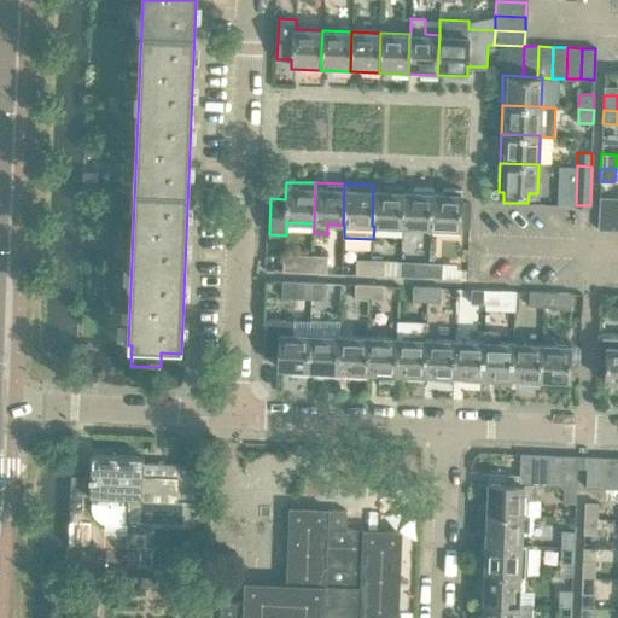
[(401,226),(403,186),(373,185),(372,226),(374,226),(401,226)]
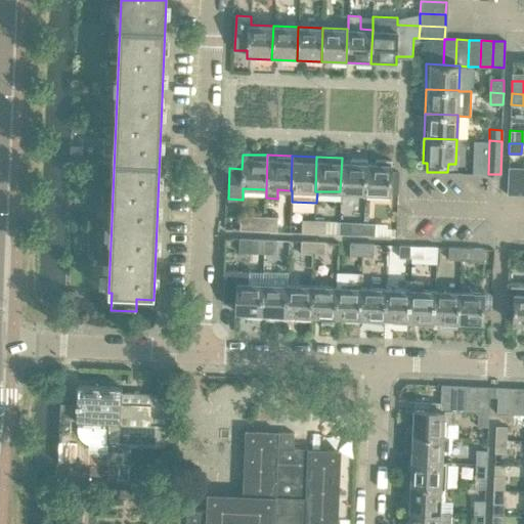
[(365,192),(366,159),(342,158),(340,191),(365,192)]
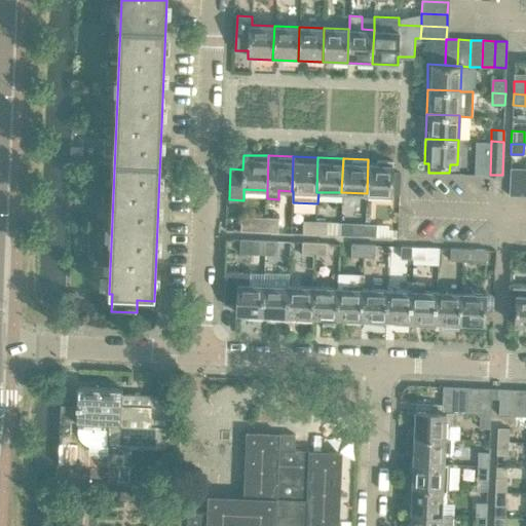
[(368,159),(367,193),(391,194),(391,193),(400,193),(400,172),(392,172),(392,160),(368,159)]
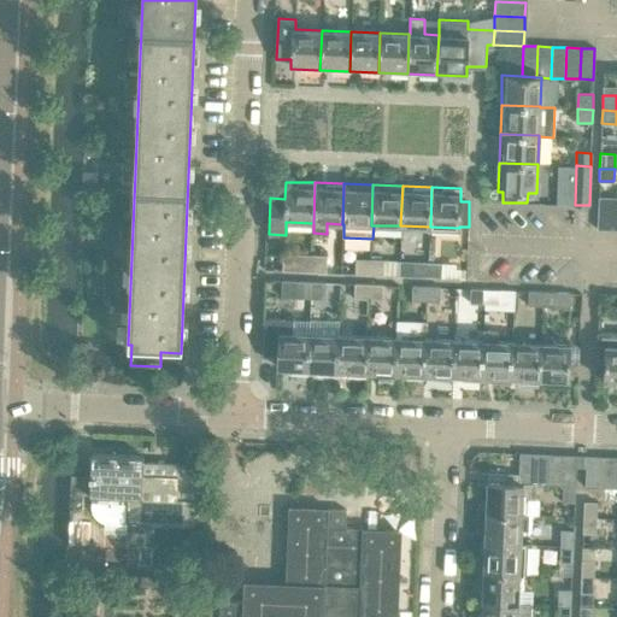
[(612,228),(613,198),(598,198),(598,227),(612,228)]
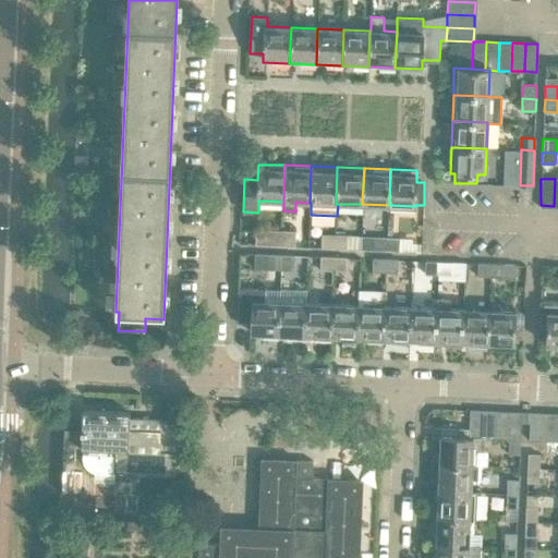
[(102,206),(102,216),(114,217),(116,207),(102,206)]
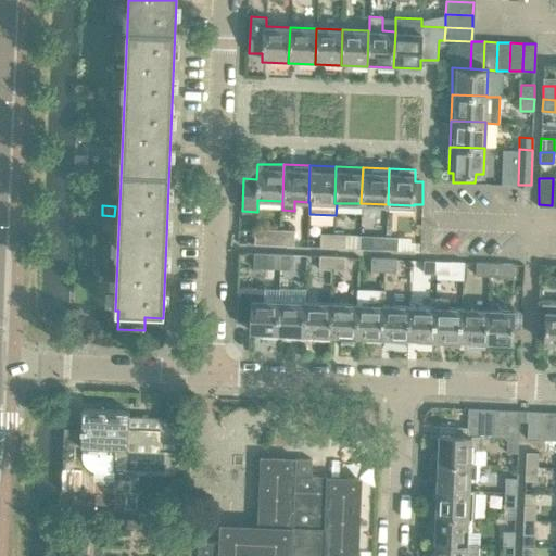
[(280,244),(281,230),(254,229),(254,243),(280,244)]
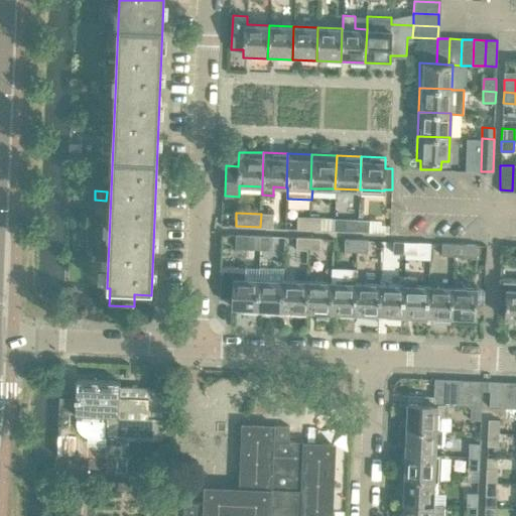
[(261,214),(260,227),(273,228),(274,214),(261,214)]
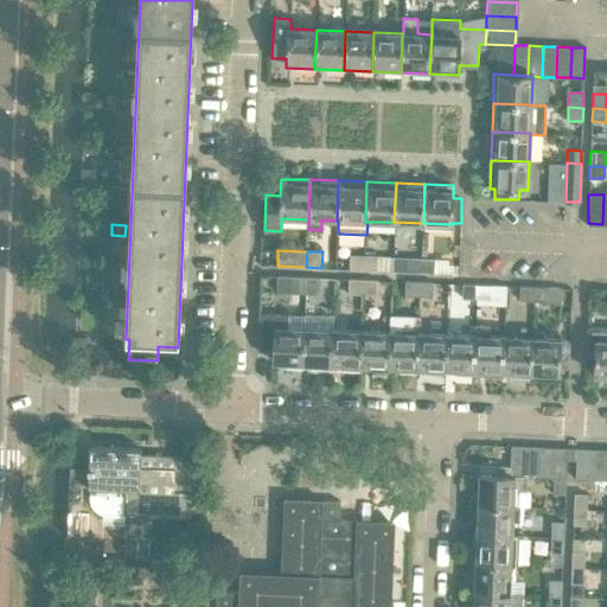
[(364,269),(364,255),(350,255),(350,269),(364,269)]
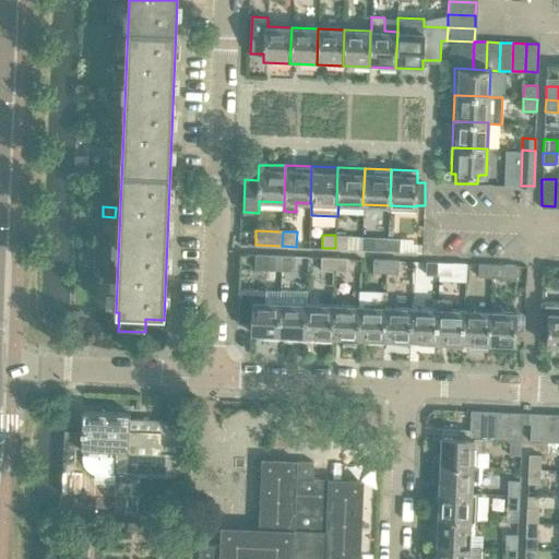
[(335,235),(335,248),(347,249),(347,236),(335,235)]
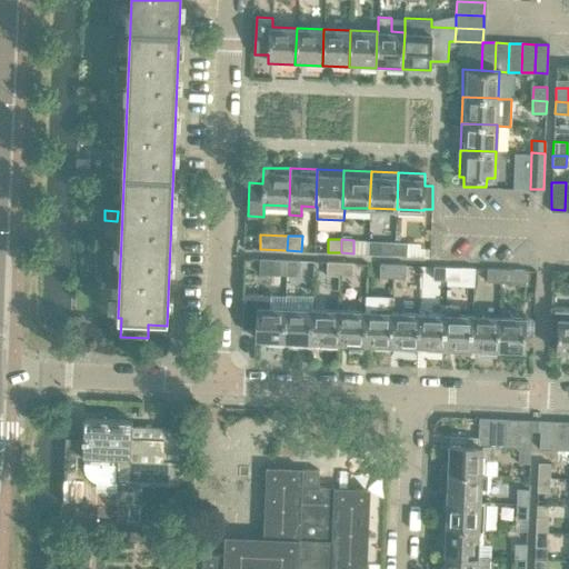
[(395,256),(396,242),(381,241),(380,255),(395,256)]
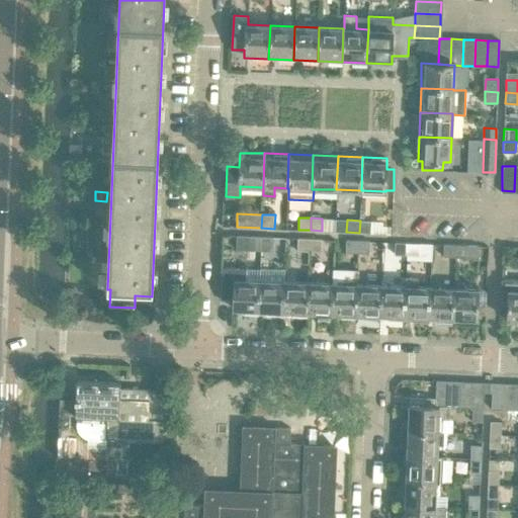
[(360,221),(359,233),(370,234),(371,221),(360,221)]
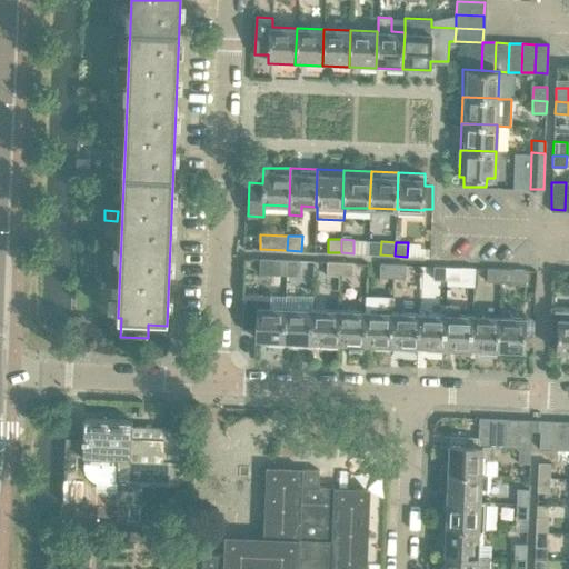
[(418,257),(419,242),(408,242),(407,257),(418,257)]
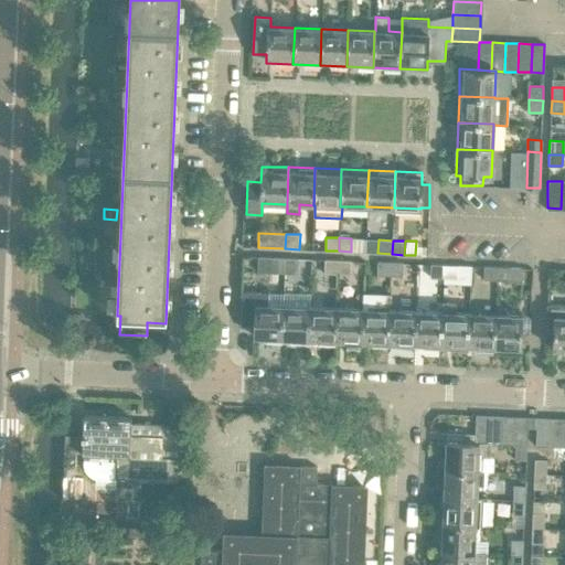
[(284,274),(284,258),(257,257),(257,273),(284,274)]
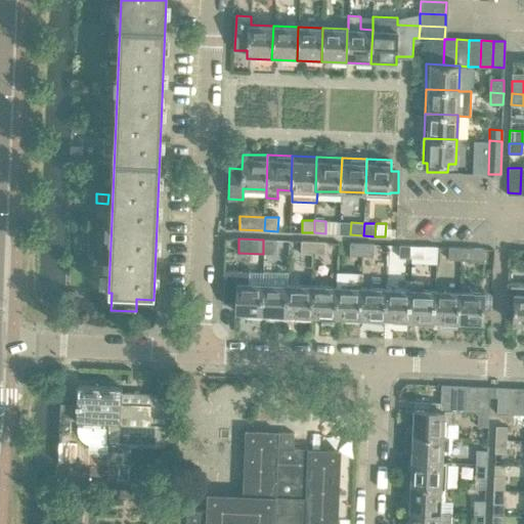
[(263,239),(263,254),(276,254),(277,239),(263,239)]
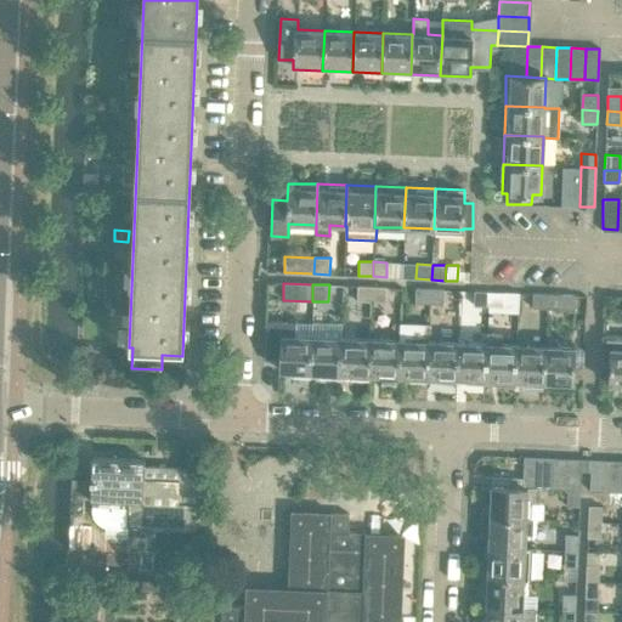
[(371,301),(371,287),(357,286),(357,300),(371,301)]
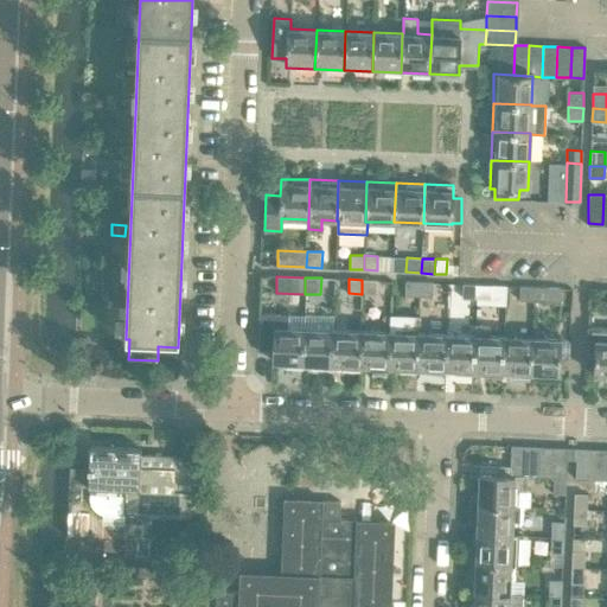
[(362,280),(362,294),(376,294),(377,280),(362,280)]
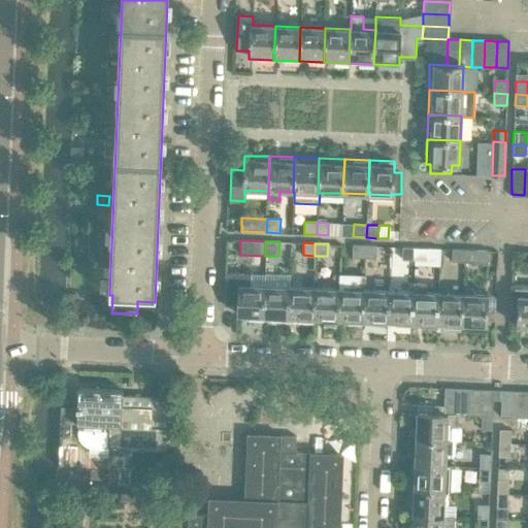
[(364,257),(365,245),(353,244),(353,257),(364,257)]
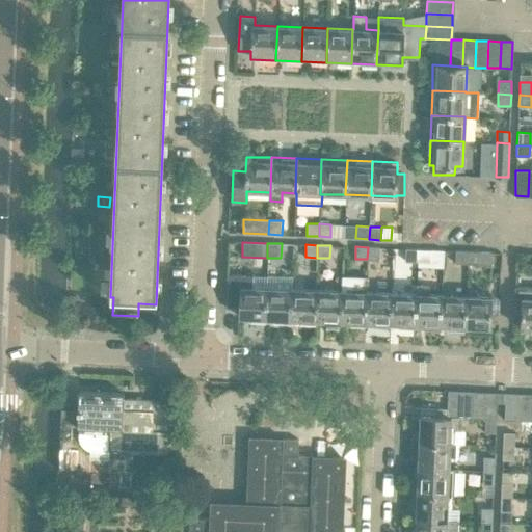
[(368,247),(367,259),(379,260),(380,247),(368,247)]
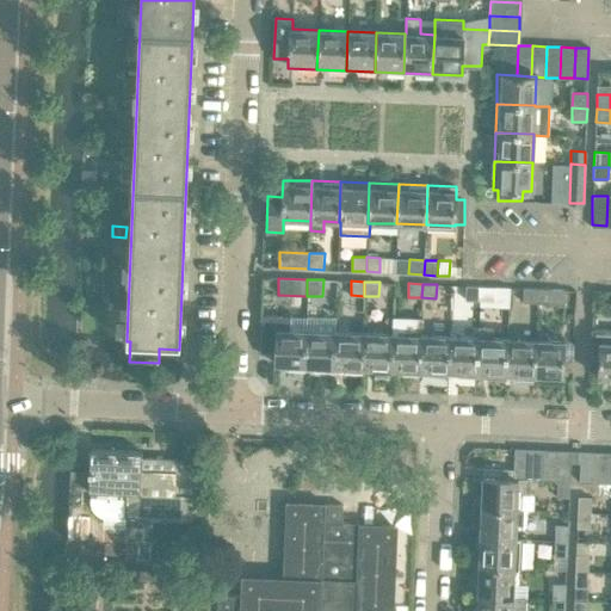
[(466,287),(466,301),(479,301),(480,287),(466,287)]
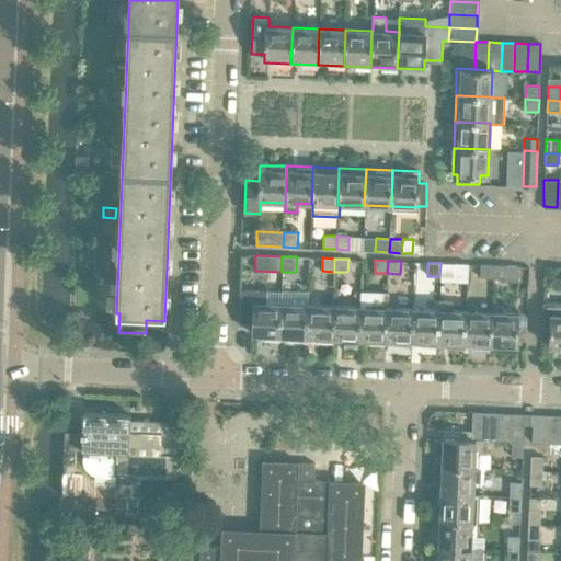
[(441,263),(439,276),(439,282),(468,282),(468,264),(454,264),(441,263)]
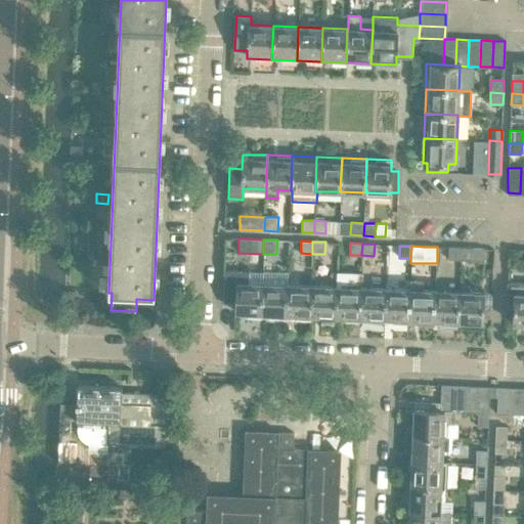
[(461,260),(461,248),(448,248),(448,260),(461,260)]
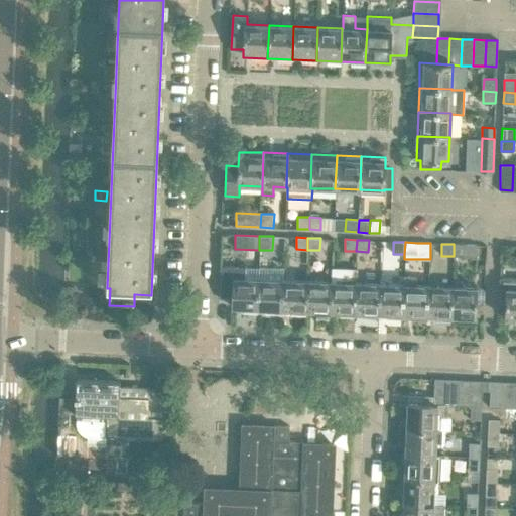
[(478,245),(466,245),(454,244),(454,256),(477,257),(478,245)]
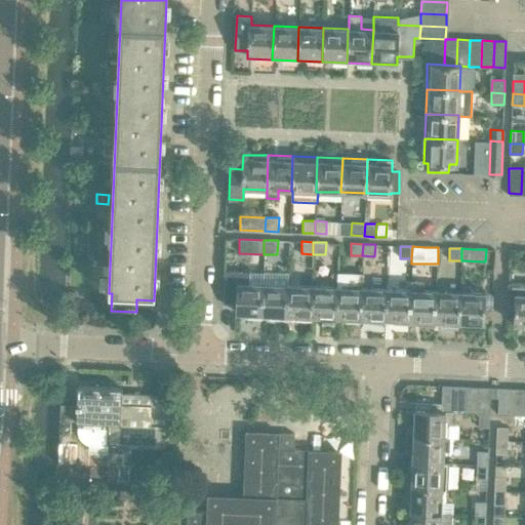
[(97,251),(97,259),(108,260),(108,251),(97,251)]
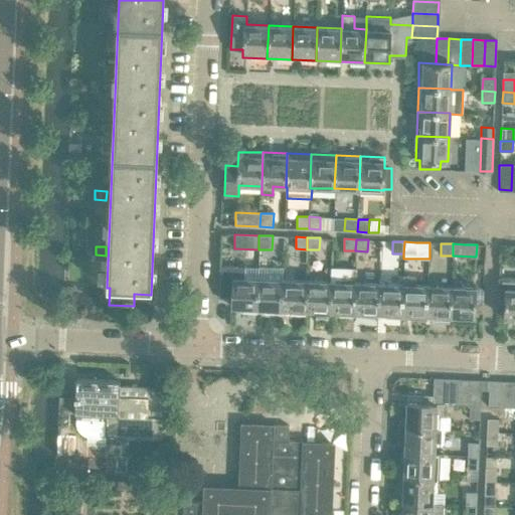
[(220,296),(231,296),(231,311),(255,312),(256,278),(243,278),(244,267),(221,266),(220,296)]
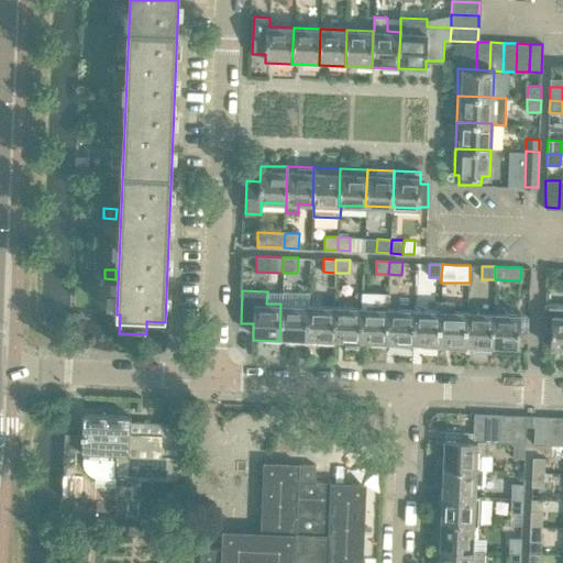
[(361,307),(359,343),(386,344),(387,308),(388,308),(389,294),(370,293),(362,293),(361,307)]
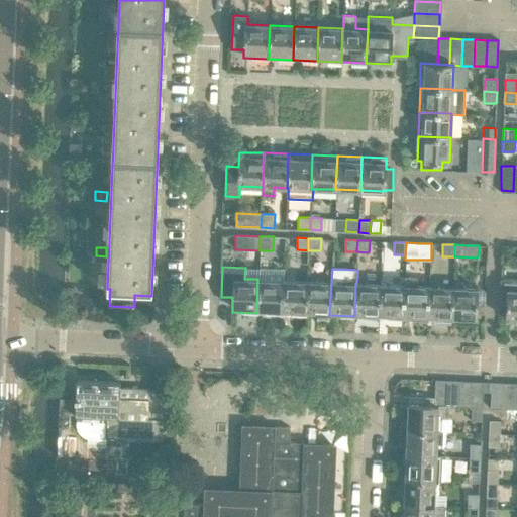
[(500,282),(499,307),(507,307),(506,323),(516,323),(516,279),(500,278),(500,282)]
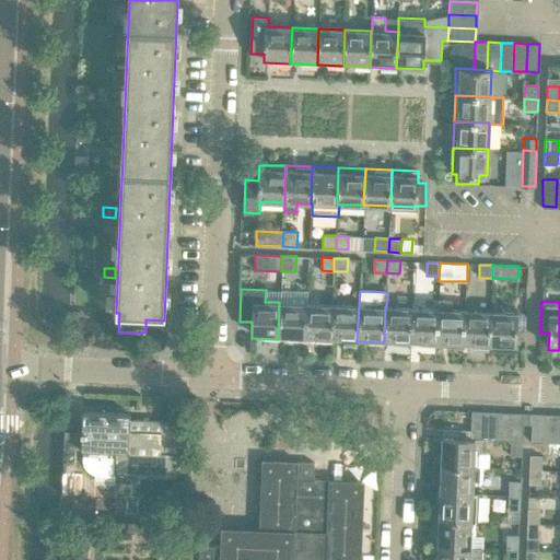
[(304,340),(305,303),(279,302),(278,339),(304,340)]
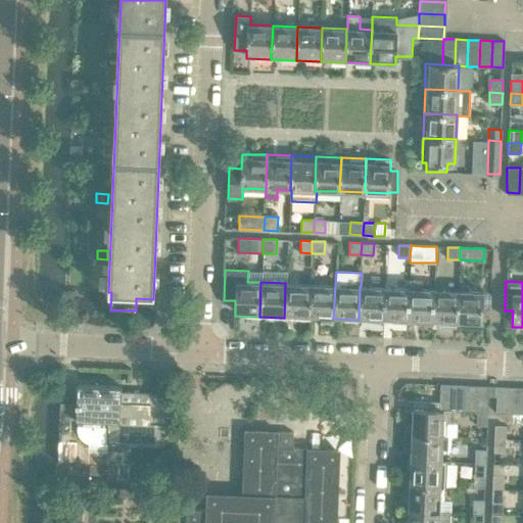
[(308,319),(311,284),(285,283),(284,318),(308,319)]
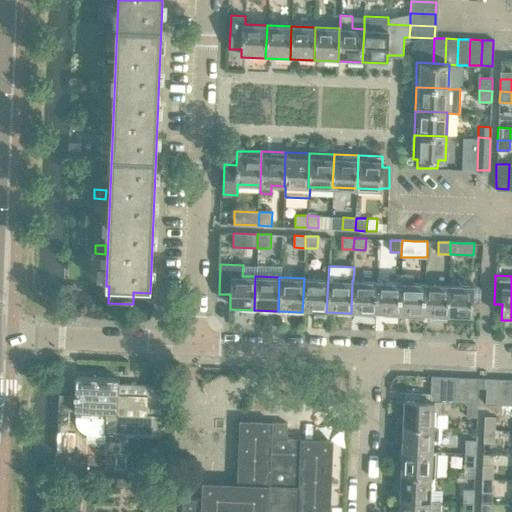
[(326,312),(328,279),(304,278),(302,312),(326,312)]
